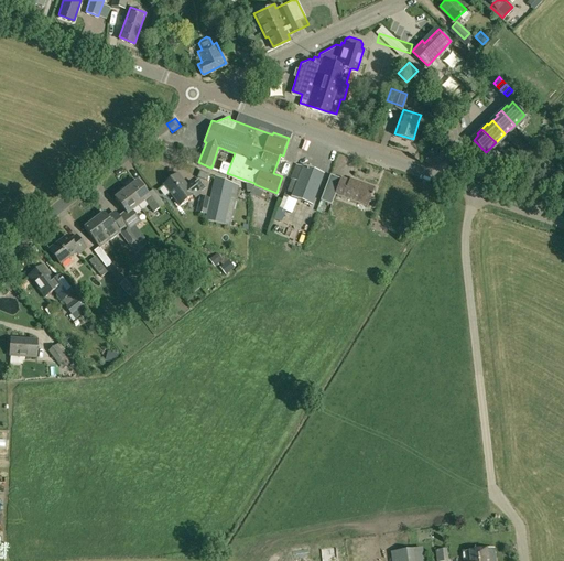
[(358,154),(357,165),(369,166),(370,155),(358,154)]
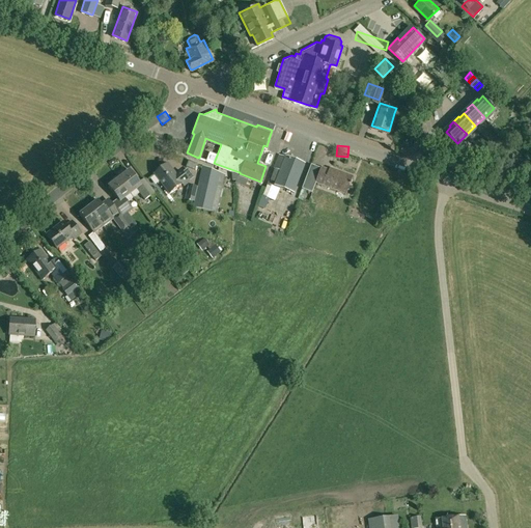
[(279,153),(274,166),(280,168),(275,183),(294,191),(305,161),(285,154),(285,155),(279,153)]
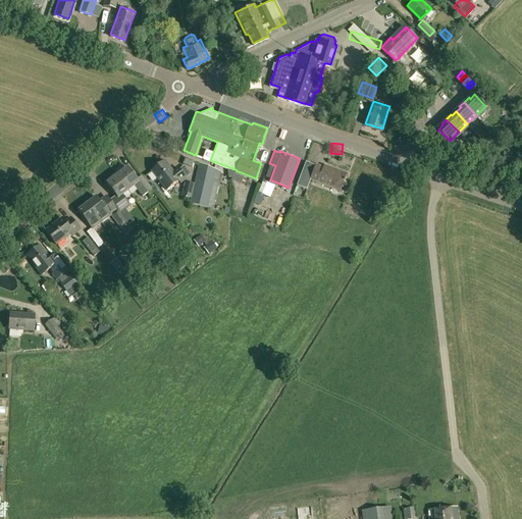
[(191,165),(193,159),(185,156),(183,162),(191,165)]
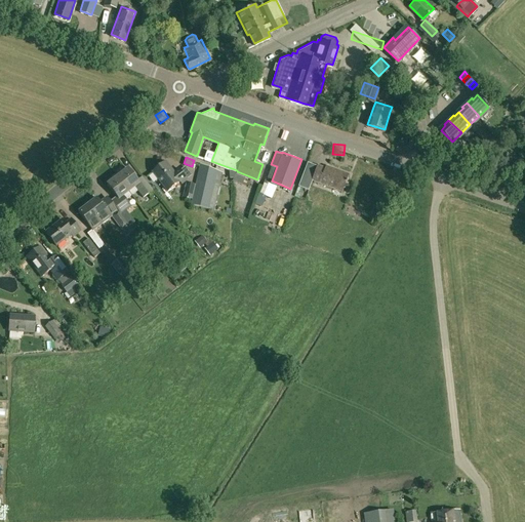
[(180,182),(187,176),(178,167),(173,170),(165,159),(152,169),(167,189),(179,179),(180,182)]
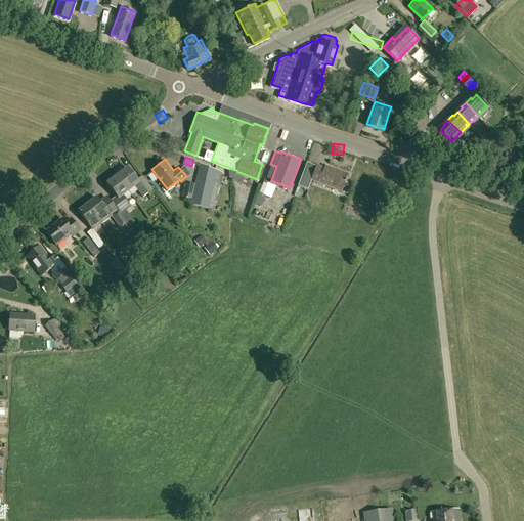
[(182,194),(191,197),(190,203),(209,206),(218,168),(200,161),(194,182),(185,180),(182,194)]
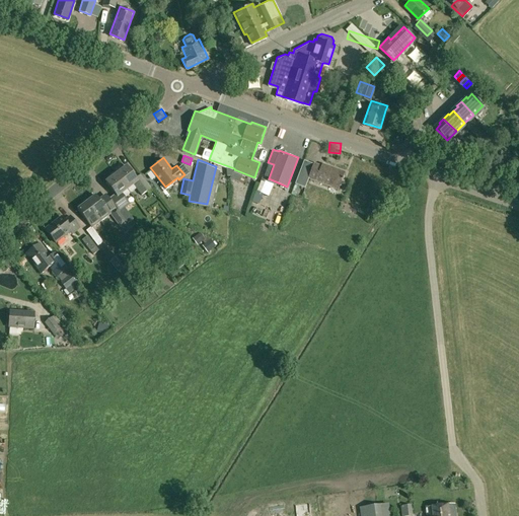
[(305,186),(308,176),(338,188),(345,170),(322,161),(321,163),(313,161),(311,166),(302,163),(295,181),(305,186)]
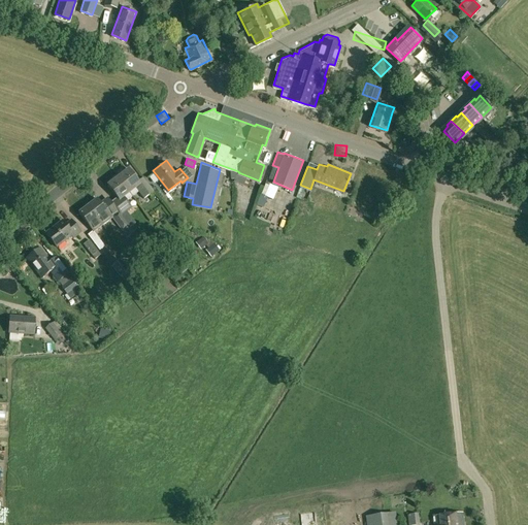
[(117,172),(116,172),(130,190),(132,194),(138,189),(143,196),(147,193),(149,192),(151,194),(155,191),(153,189),(143,175),(138,179),(129,167),(125,169),(124,168),(123,168),(121,169),(120,170),(119,171),(118,172),(117,172)]
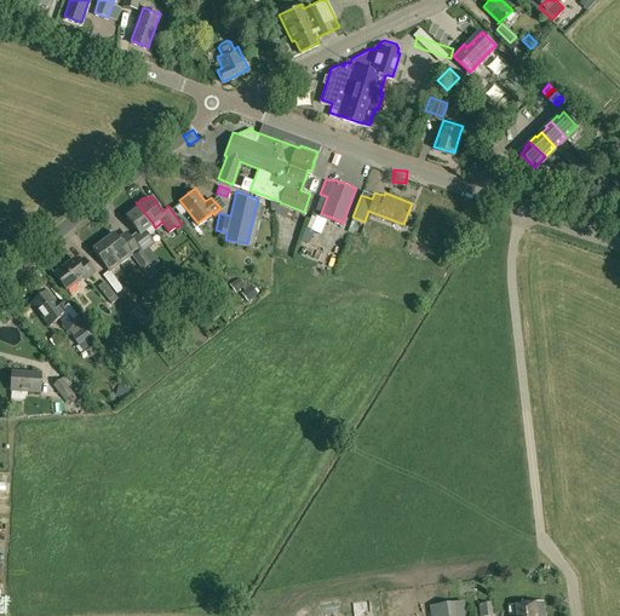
[(137,230),(131,235),(143,252),(155,242),(149,232),(155,228),(136,202),(136,203),(132,206),(131,207),(128,209),(130,212),(126,214),(137,230)]
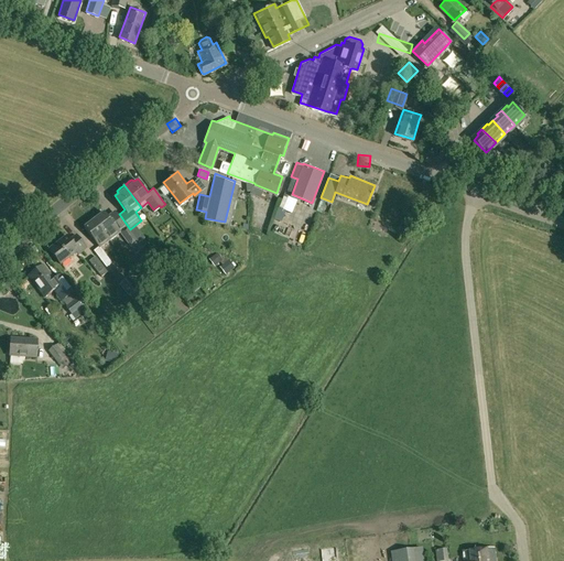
[(131,245),(138,239),(136,236),(130,229),(119,214),(115,208),(107,215),(104,209),(94,217),(109,238),(119,230),(131,245)]
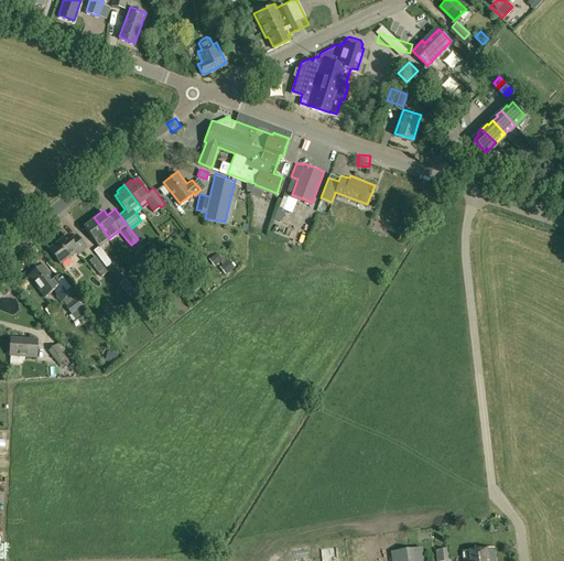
[(84,225),(96,240),(99,245),(94,248),(106,265),(111,260),(100,246),(109,238),(94,217),(84,225)]
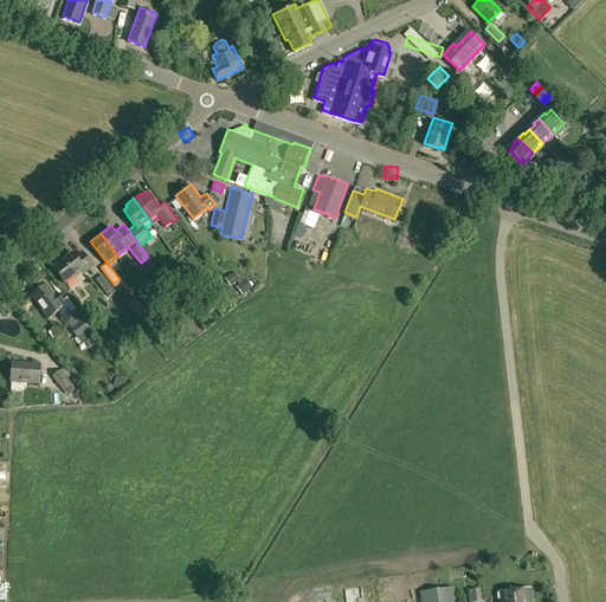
[(92,264),(82,250),(75,254),(71,251),(52,265),(65,280),(83,266),(85,269),(92,264)]
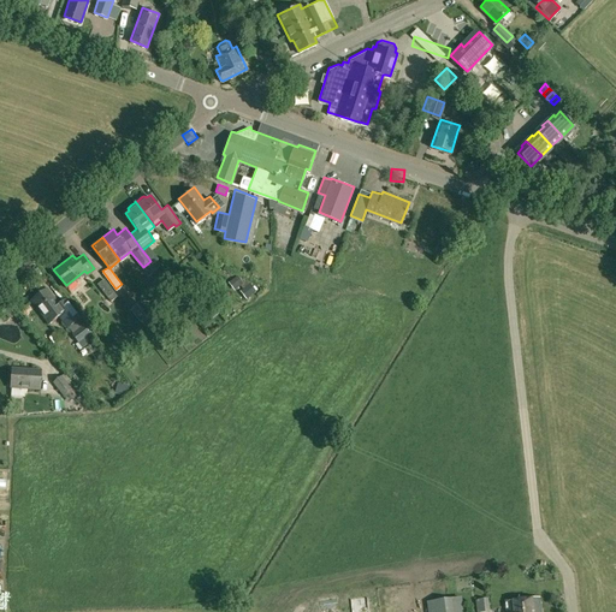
[(247,297),(256,289),(250,281),(248,283),(246,278),(243,280),(237,273),(229,280),(235,287),(241,283),(243,286),(240,289),(247,297)]
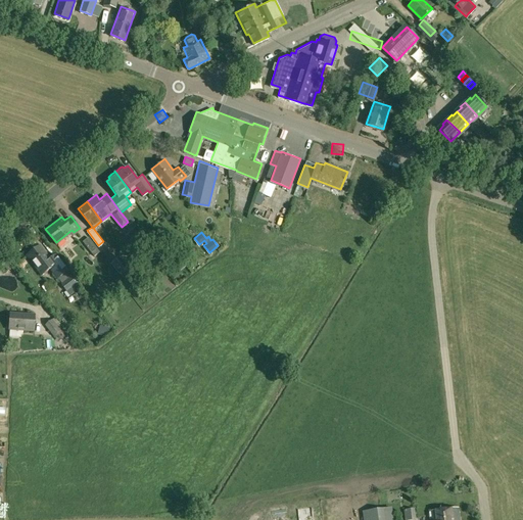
[(89,235),(83,239),(92,251),(94,254),(99,250),(100,250),(97,246),(89,235)]
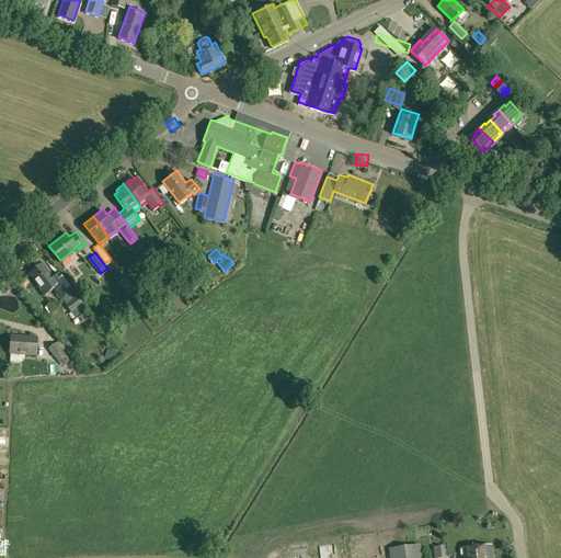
[(43,261),(29,272),(44,293),(54,286),(61,297),(63,296),(72,288),(72,287),(59,271),(54,275),(43,261)]
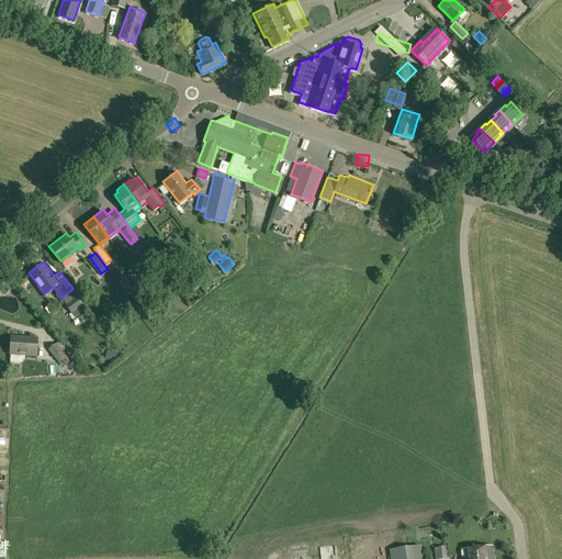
[(125,277),(119,281),(127,292),(133,288),(125,277)]
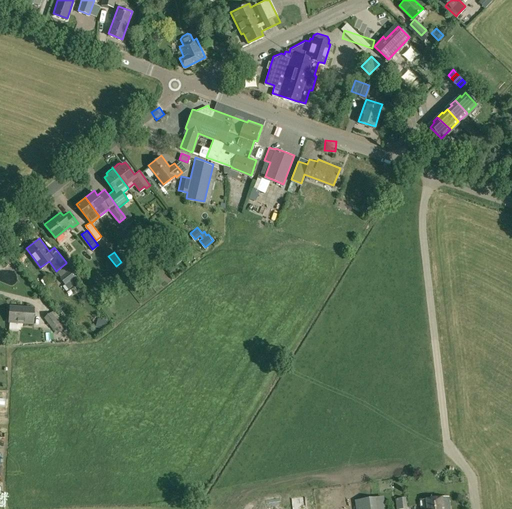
[(150,276),(162,289),(174,277),(162,265),(150,276)]
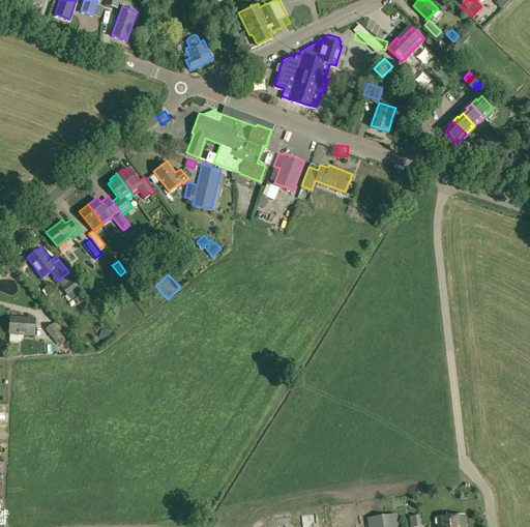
[(74,276),(62,286),(67,293),(80,285),(74,276)]
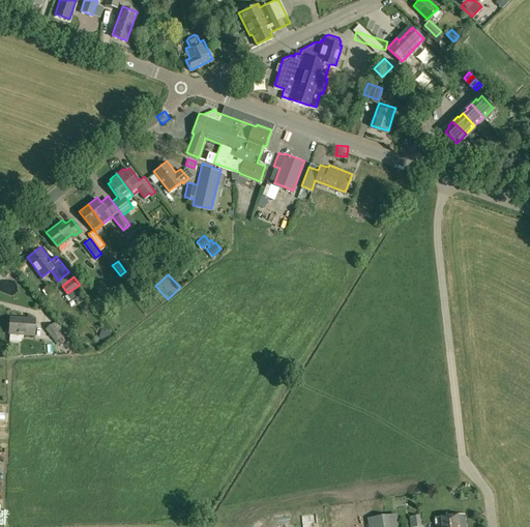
[(34,333),(35,317),(10,315),(9,331),(34,333)]
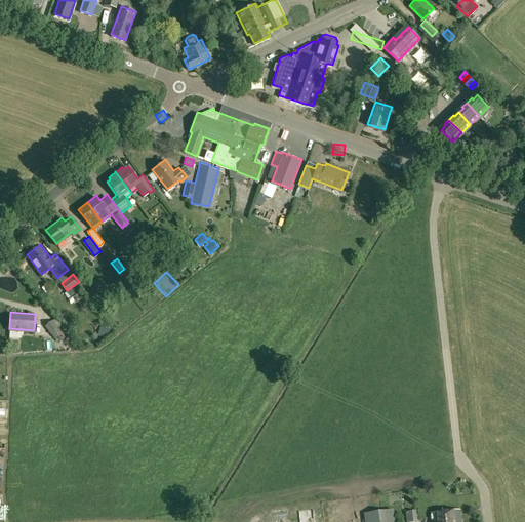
[(65,328),(55,316),(45,324),(54,337),(62,331),(65,328)]
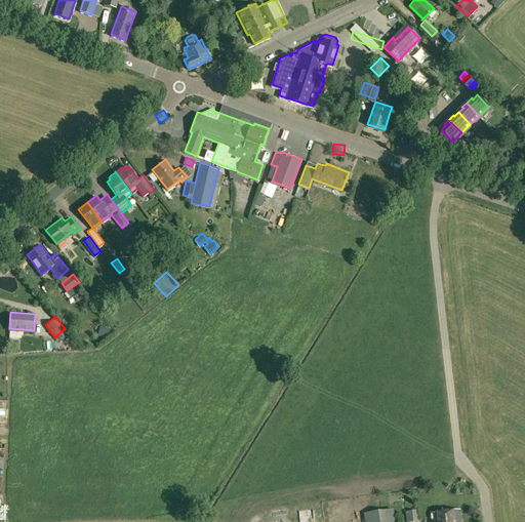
[(97,333),(108,335),(110,327),(101,324),(97,333)]
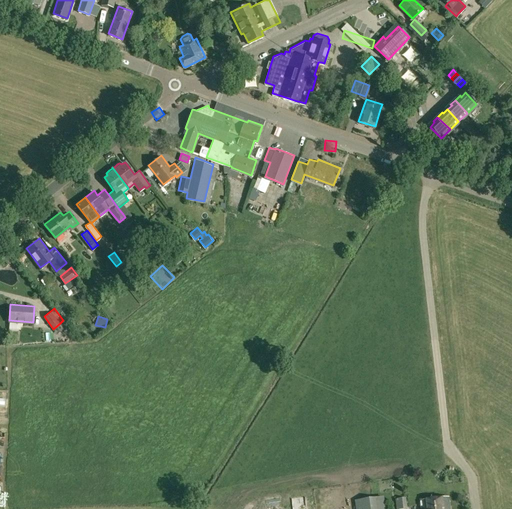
[(63,320),(60,323),(61,324),(62,326),(63,327),(65,329),(68,326),(63,320)]
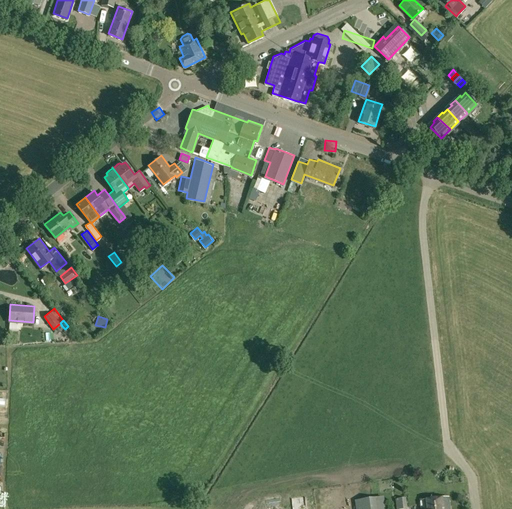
[(385,508),(383,494),(355,498),(355,508),(385,508)]
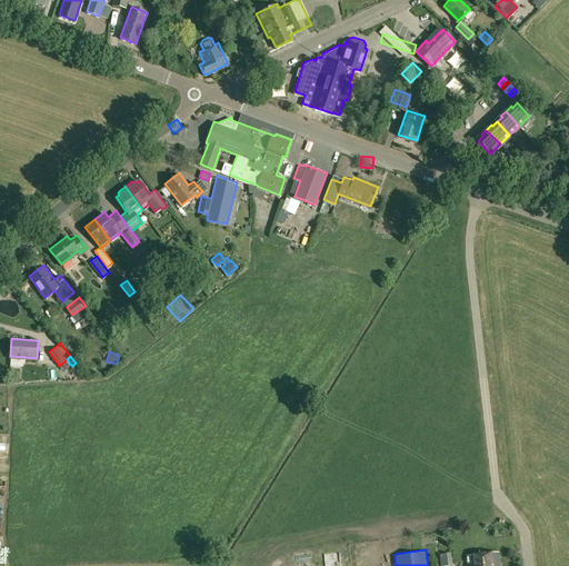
[(345,565),(343,550),(328,552),(329,565),(345,565)]
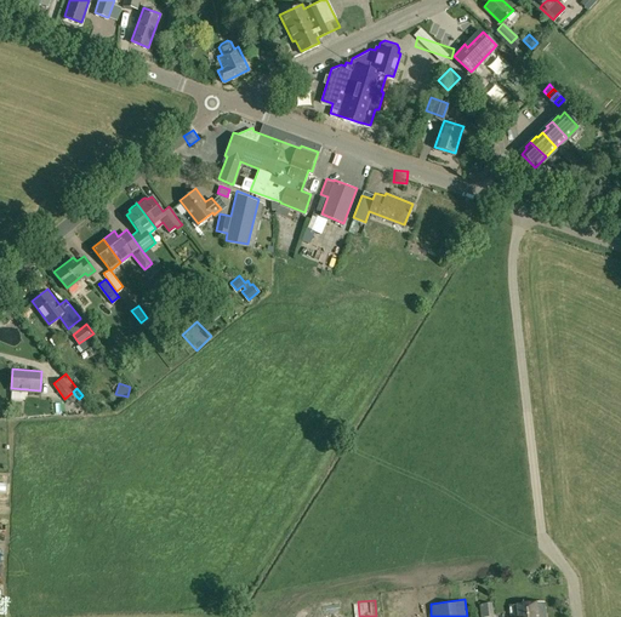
[(541,616),(541,610),(545,610),(543,600),(510,604),(511,616),(541,616)]
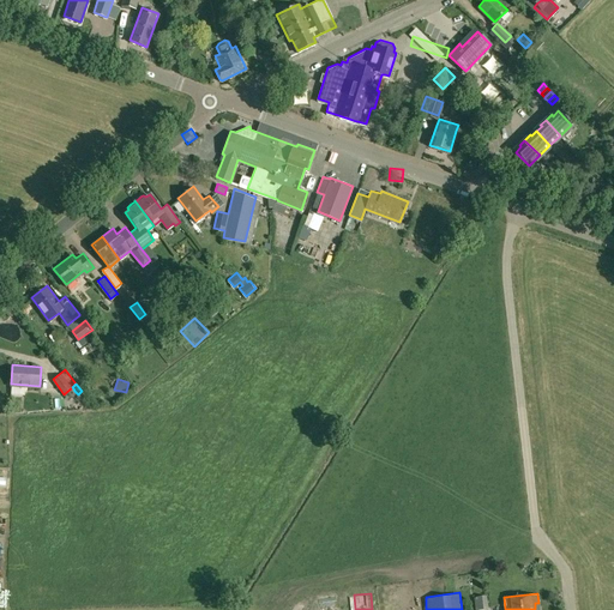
[(475,596),(476,608),(485,607),(483,595),(475,596)]
